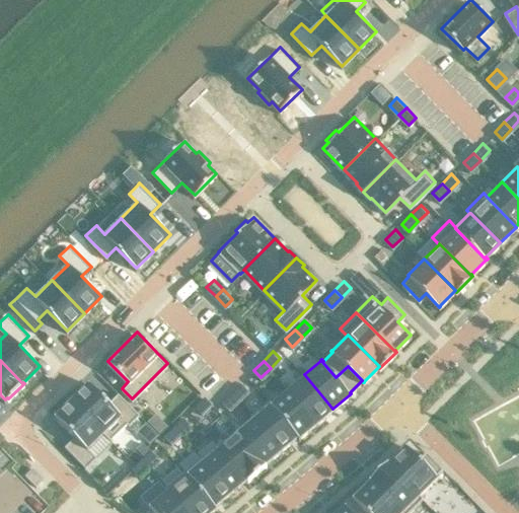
[(304,374),(288,388),(316,422),(332,409),(304,374)]
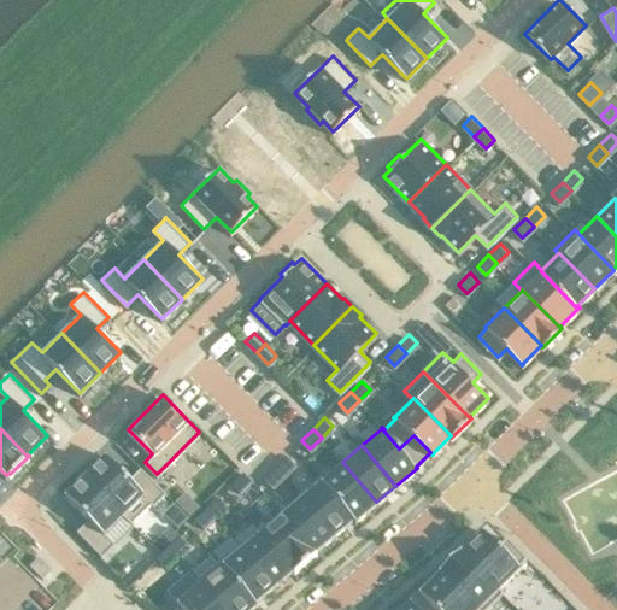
[(105,453),(86,473),(123,511),(123,512),(130,521),(151,500),(153,503),(165,491),(141,465),(129,476),(105,452),(104,453),(105,453)]
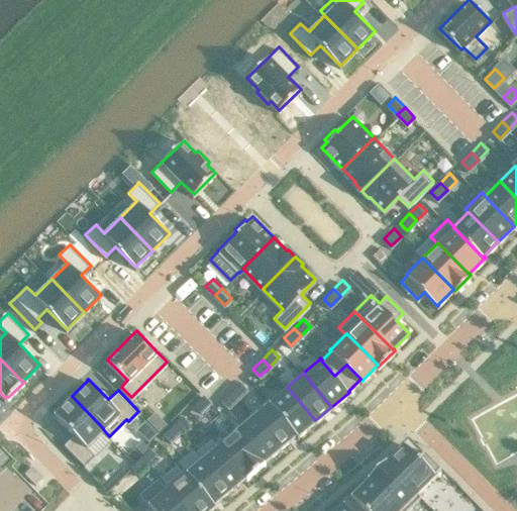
[(241,381),(231,390),(238,397),(248,388),(241,381)]
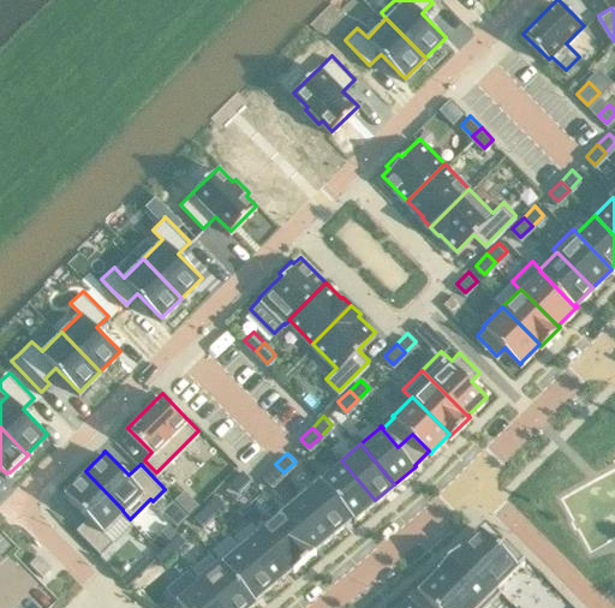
[(322,476),(321,477),(353,514),(352,516),(354,518),(356,517),(375,500),(341,460),(322,476)]
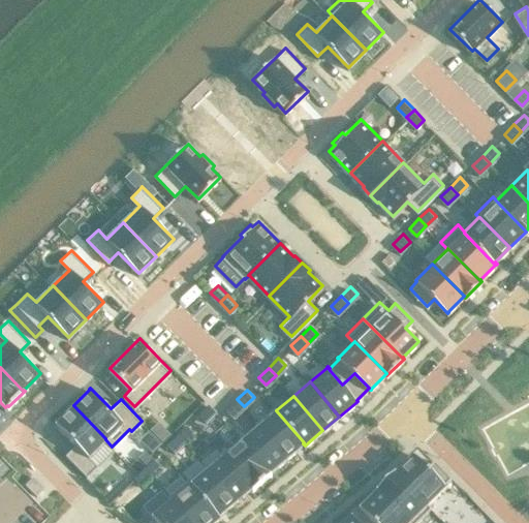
[(237,399),(227,408),(235,417),(244,406),(237,399)]
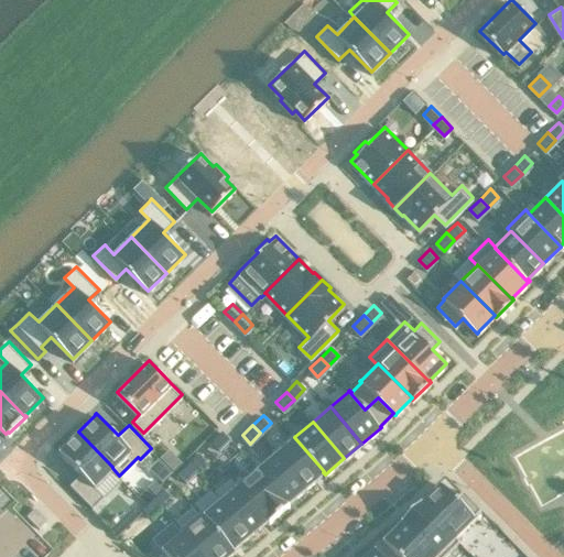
[(223,428),(212,439),(219,447),(230,436),(223,428)]
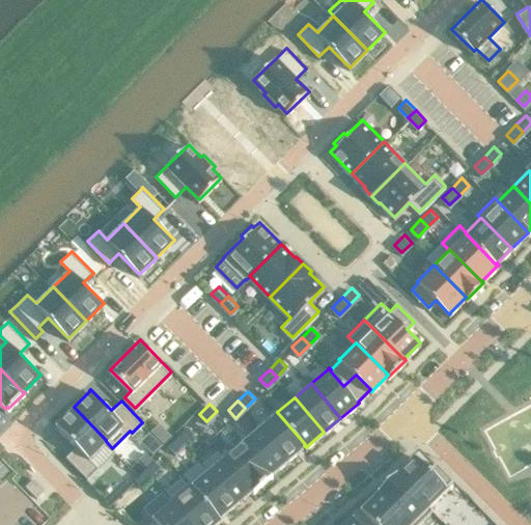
[(56,423),(55,424),(76,445),(66,454),(87,476),(99,466),(114,450),(112,448),(106,441),(106,440),(74,407),(57,423),(56,423)]
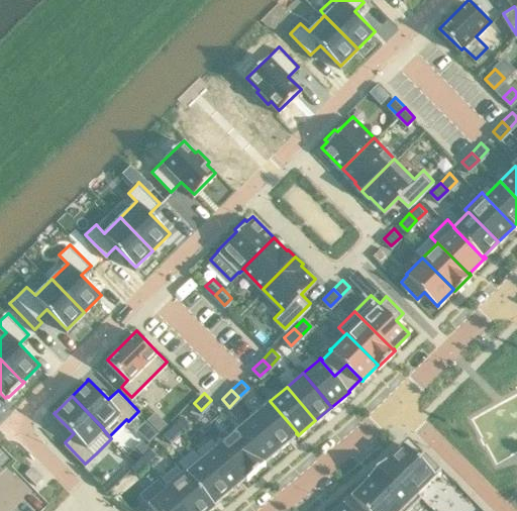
[(268,396),(249,411),(252,415),(253,415),(280,446),(296,433),(297,432),(270,401),(271,400),(268,396)]
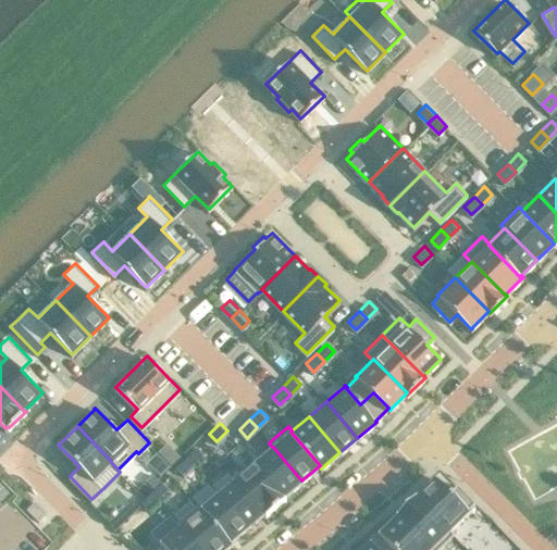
[(166,440),(158,449),(171,461),(178,452),(166,440)]
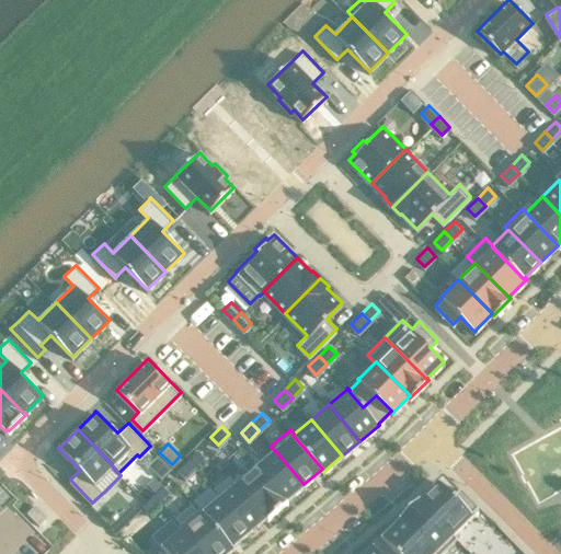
[(198,449),(189,459),(196,466),(207,457),(198,449)]
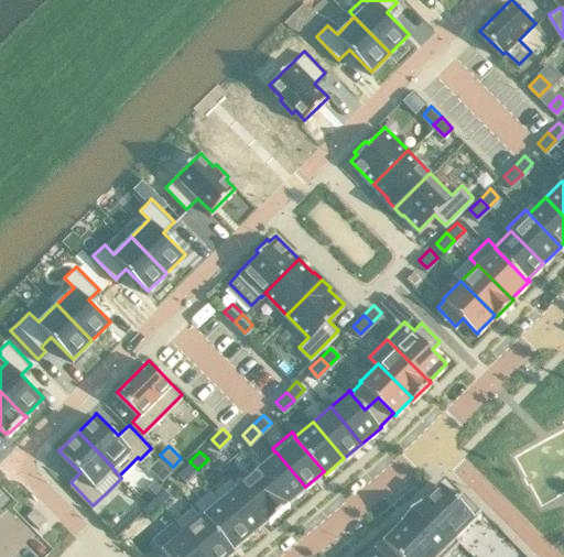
[(275,452),(258,467),(288,502),(305,487),(277,452),(275,452)]
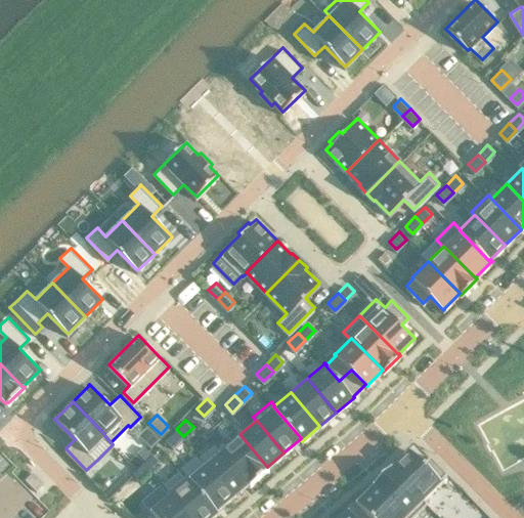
[(147,424),(138,433),(150,446),(160,437),(147,424)]
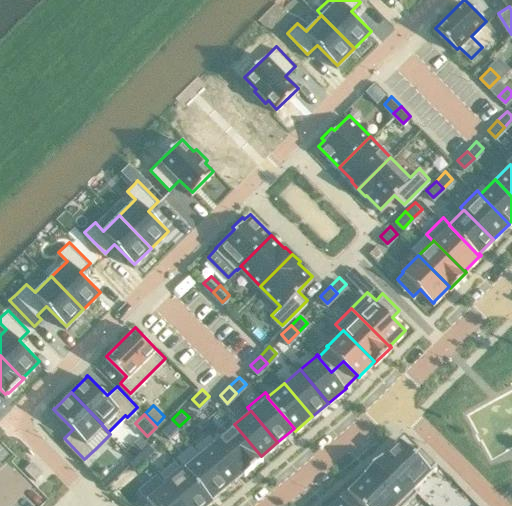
[(172,419),(162,428),(169,435),(179,426),(172,419)]
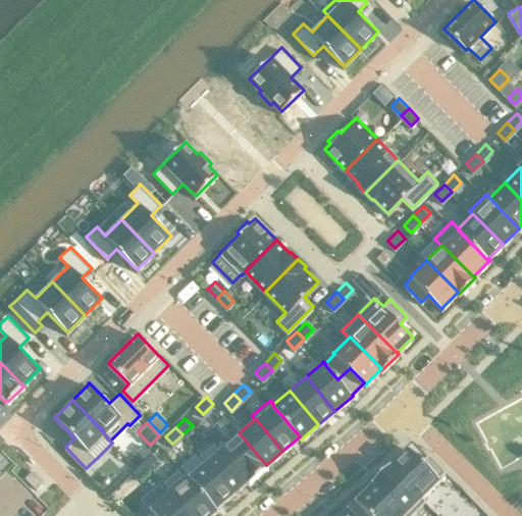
[(222,447),(249,479),(248,480),(249,481),(251,480),(268,466),(266,465),(239,432),(222,447)]
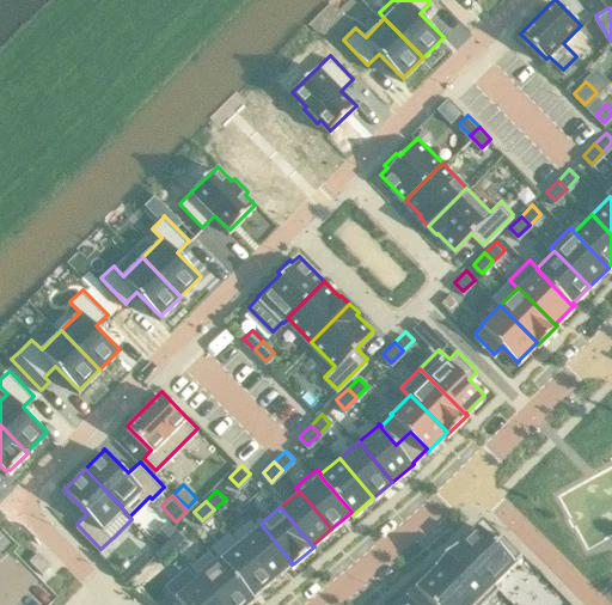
[(169,519),(160,526),(170,536),(178,529),(169,519)]
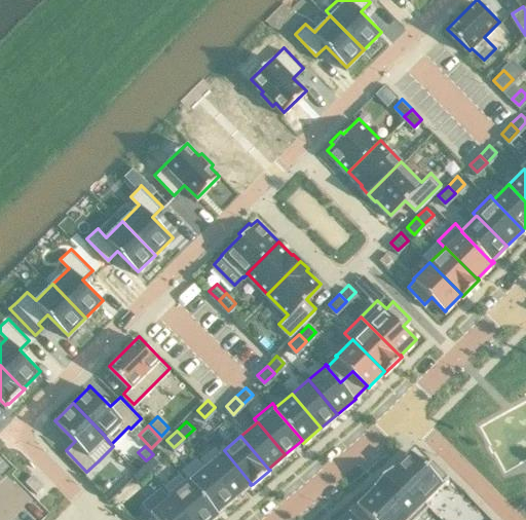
[(220,447),(203,460),(234,497),(250,484),(251,483),(224,450),(221,446),(220,447)]
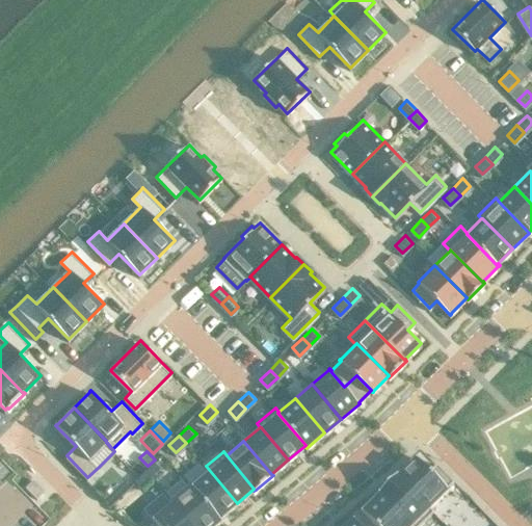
[(398,472),(397,473),(429,505),(430,504),(447,488),(447,489),(448,488),(447,485),(454,478),(436,461),(429,468),(416,454),(415,455),(398,472)]
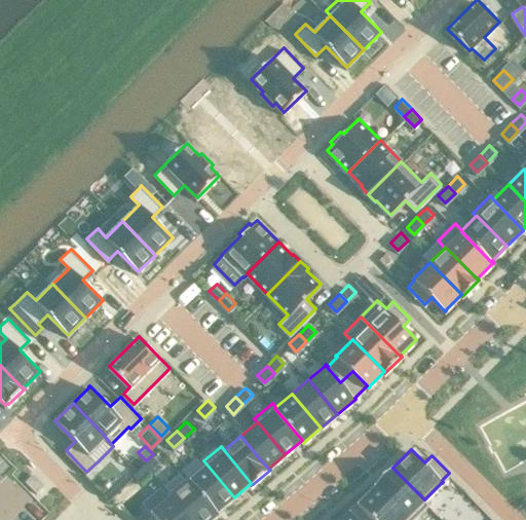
[(146,460),(143,463),(150,471),(160,461),(153,454),(146,460)]
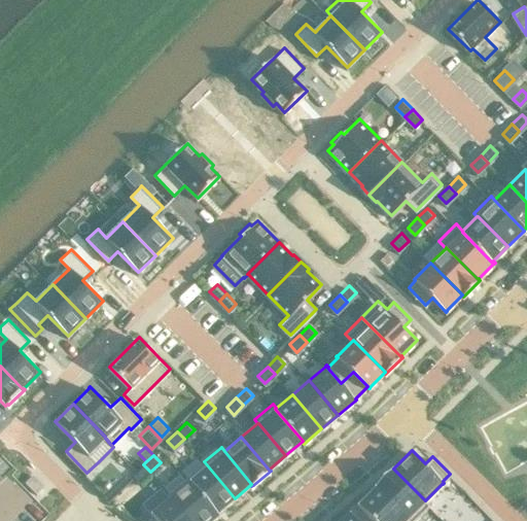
[(204,461),(186,476),(217,513),(218,512),(235,498),(204,461)]
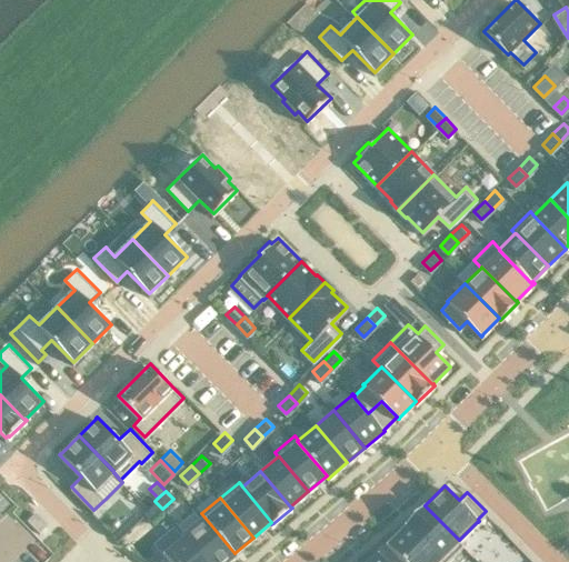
[(155,501),(145,511),(152,520),(162,509),(155,501)]
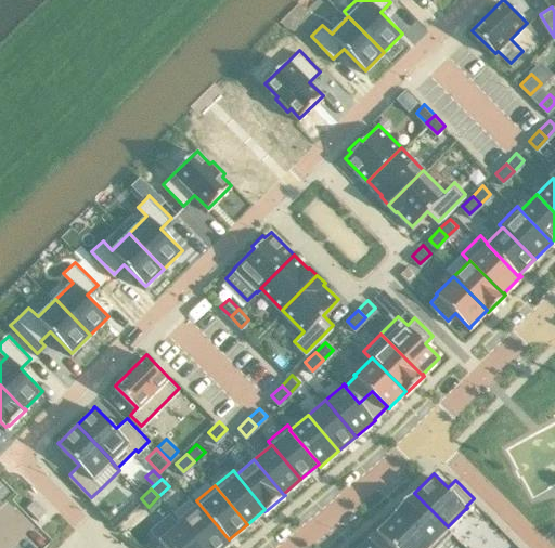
[(414,491),(394,510),(396,511),(429,545),(429,546),(430,547),(434,547),(452,530),(449,525),(448,526),(414,493),(415,492),(414,491)]
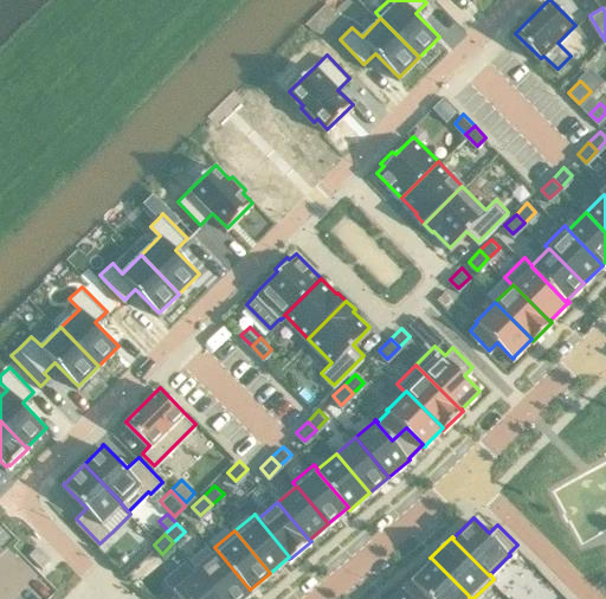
[(214,547),(192,566),(195,571),(197,571),(220,598),(243,598),(251,592),(252,592),(253,591),(251,588),(250,590),(214,547)]
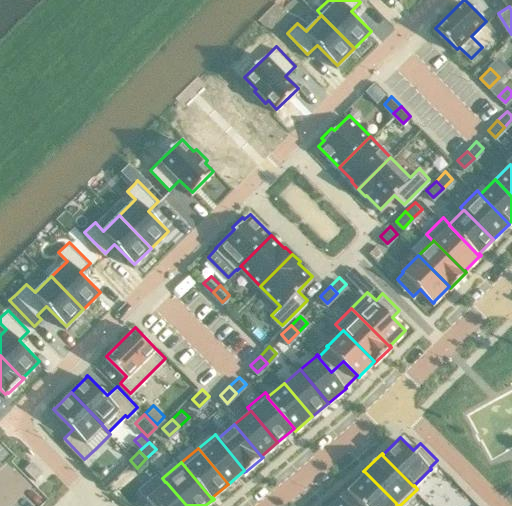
[(340,496),(339,496),(339,497),(347,505),(361,505),(364,504),(365,505),(393,505),(396,504),(396,503),(365,472),(349,489),(348,488),(347,489),(349,491),(342,498),(340,496)]
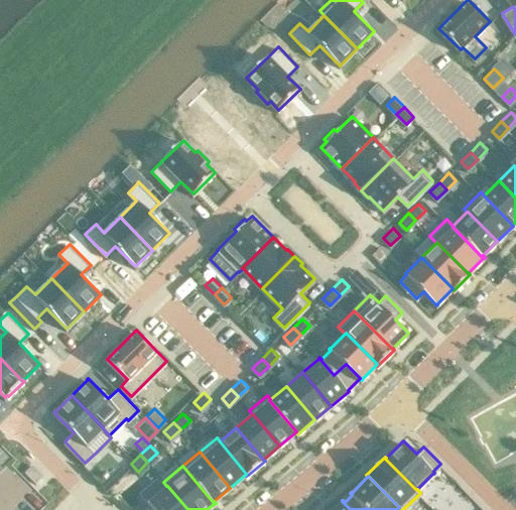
[(149,503),(141,509),(187,509),(167,486),(166,486),(149,501),(149,500),(148,501),(149,503)]
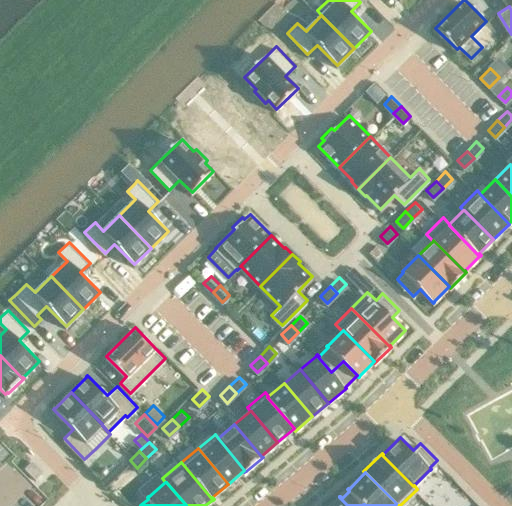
[(347,505),(339,497),(328,505),(365,505),(364,504),(361,505),(347,505)]
